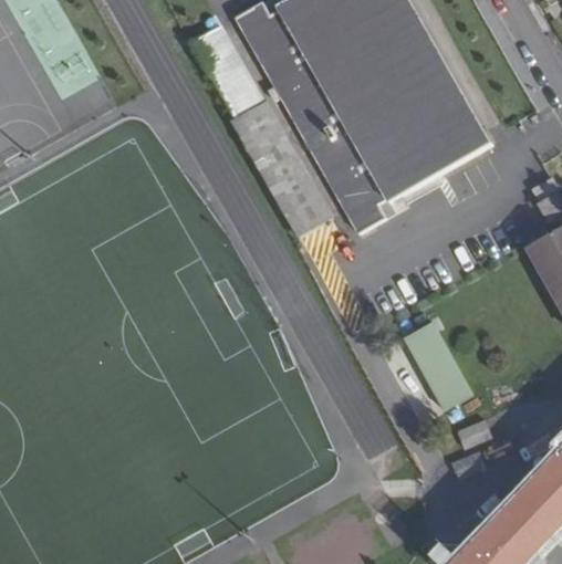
[(260,2),(235,17),(343,210),(356,233),(384,218),(376,205),(387,199),(388,202),(489,146),(405,0),(287,0),(277,6),(278,8),(267,14),(260,2)]
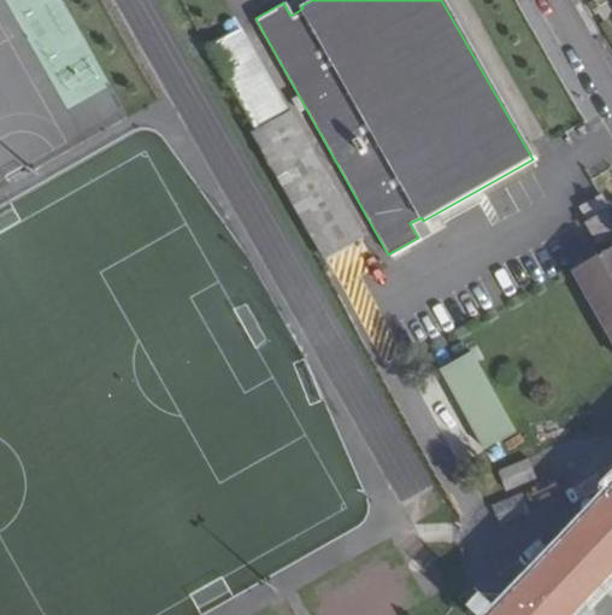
[(286,110),(239,28),(206,46),(253,128),(249,130),(321,257),(359,236),(288,109),(286,110)]
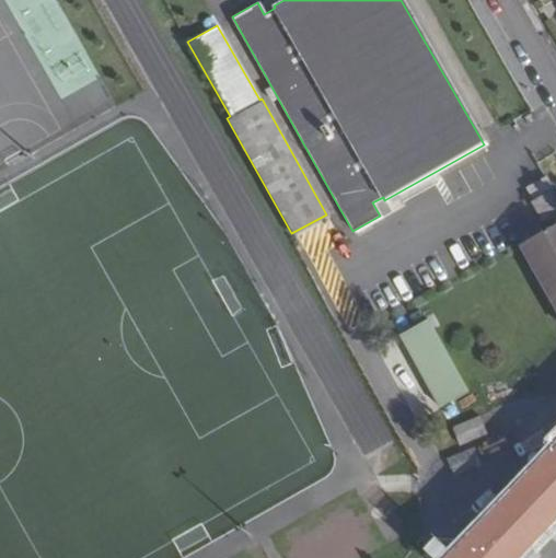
[(529,197),(548,185),(543,175),(523,186),(529,197)]
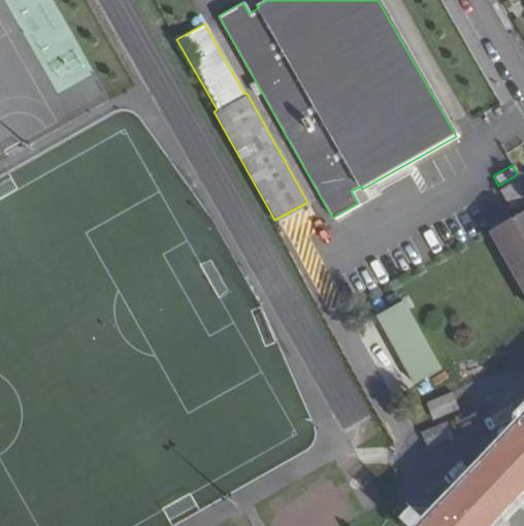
[(523,199),(523,191),(518,179),(497,190),(508,208),(523,199)]
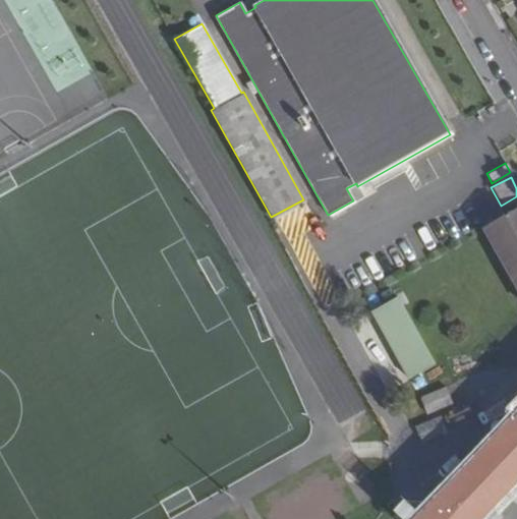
[(516,288),(516,208),(483,228),(516,288)]
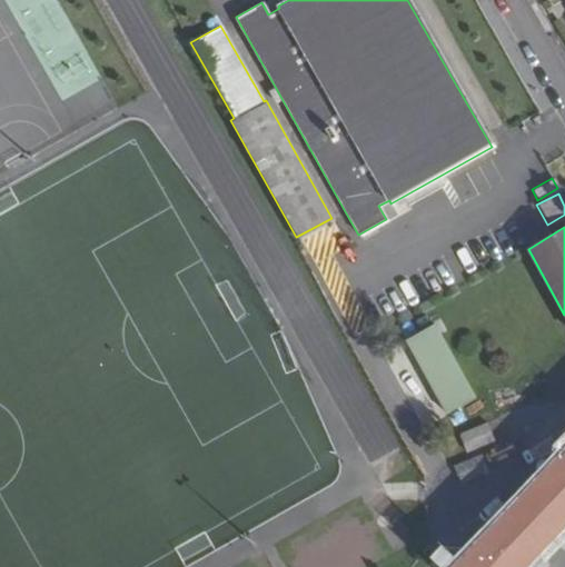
[(435,322),(406,338),(445,411),(474,396),(435,322)]
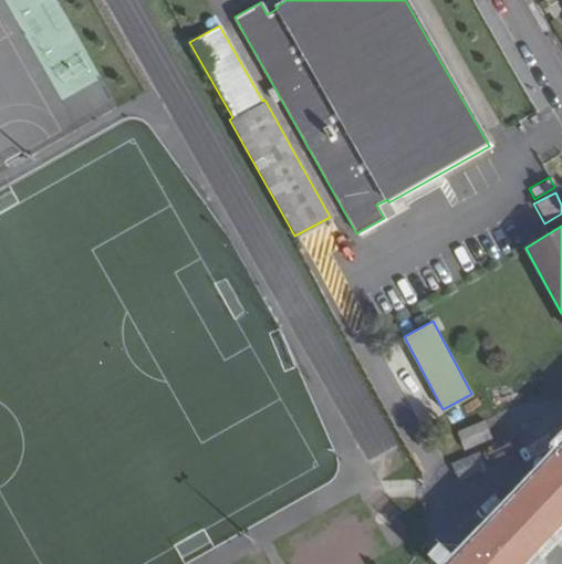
[(490,436),(484,419),(455,430),(461,447),(490,436)]
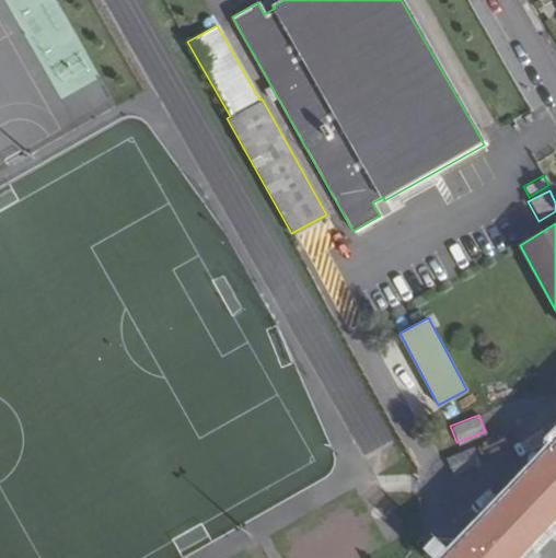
[(479,463),(472,446),(446,456),(452,473),(479,463)]
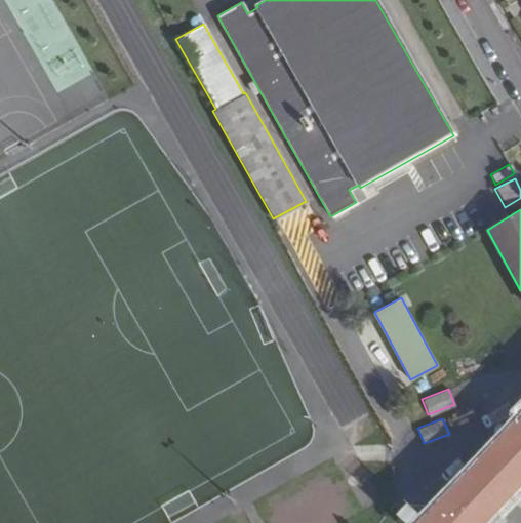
[(520,420),(423,522),(487,522),(520,488),(520,420)]
